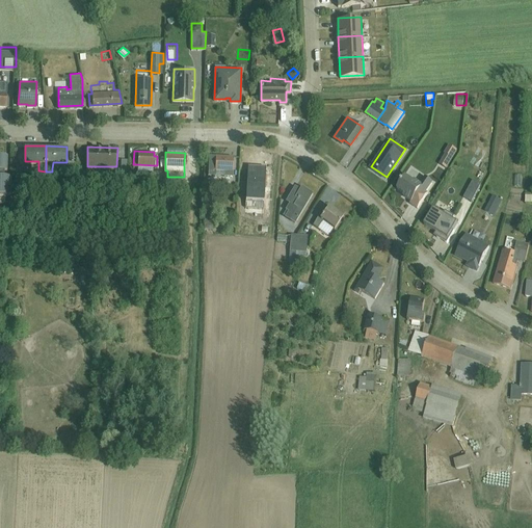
[(210,154),(209,173),(232,174),(233,155),(210,154)]
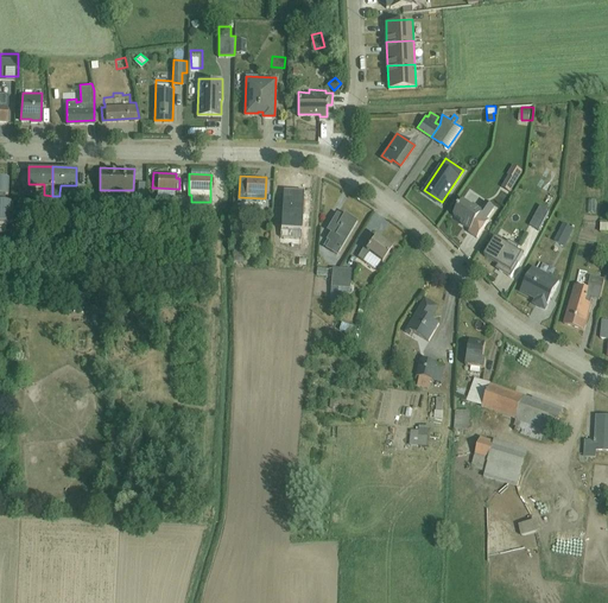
[(0,232),(6,232),(6,223),(12,223),(12,202),(5,201),(5,195),(8,195),(8,178),(0,177),(0,232)]
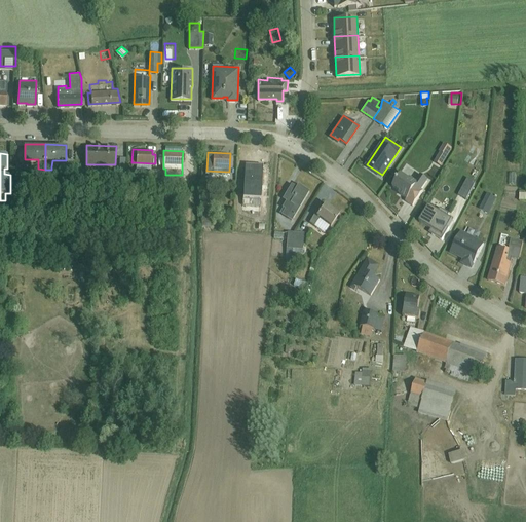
[(117,168),(116,172),(125,172),(125,155),(120,155),(119,168),(117,168)]
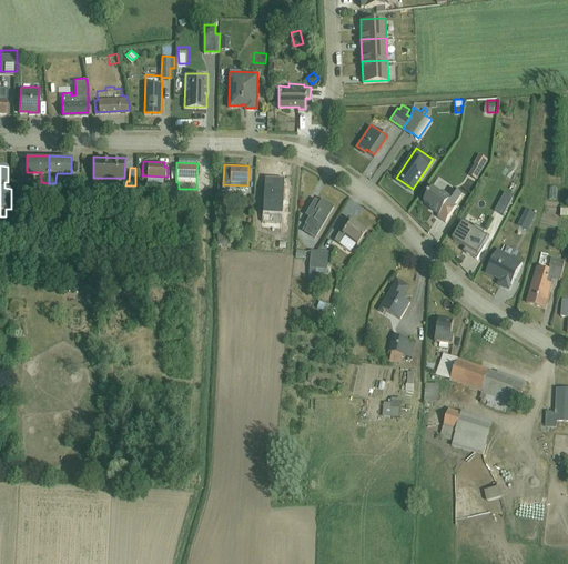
[(141,181),(140,187),(158,188),(159,181),(164,181),(164,177),(146,175),(146,180),(146,181),(141,181)]
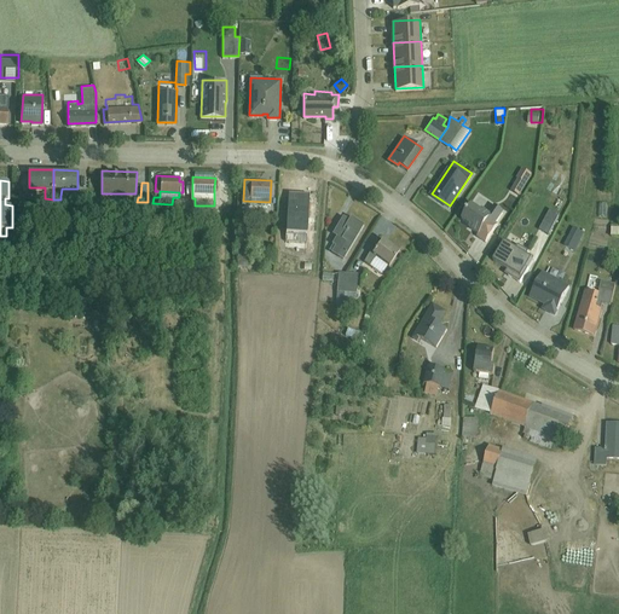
[(288,192),(285,238),(313,241),(316,215),(308,214),(310,193),(288,192)]
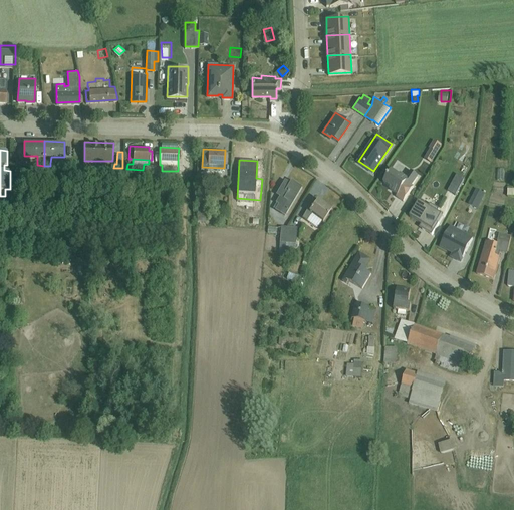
[(393,168),(383,181),(391,186),(390,187),(398,193),(397,195),(404,200),(414,185),(412,184),(419,174),(411,169),(406,175),(400,171),(399,173),(393,168)]
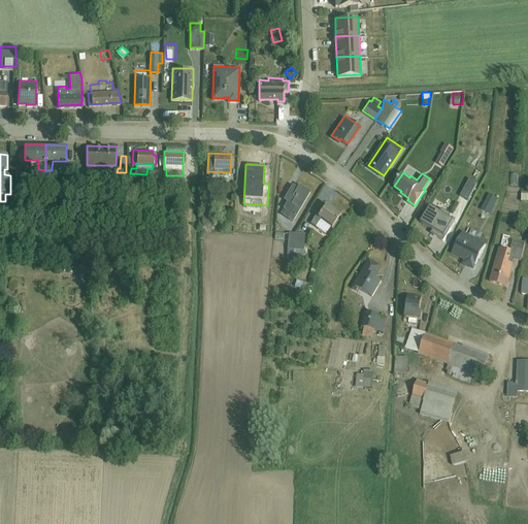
[(468,176),(460,193),(467,197),(476,181),(468,176)]
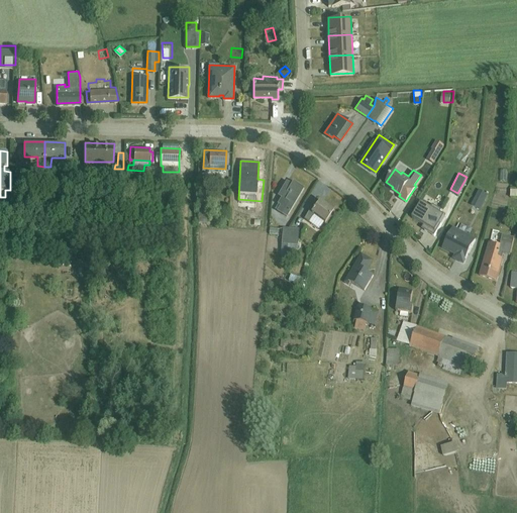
[(280,204),(277,209),(286,214),(303,186),(293,180),(292,183),(287,180),(279,194),(281,196),(277,202),(280,204)]
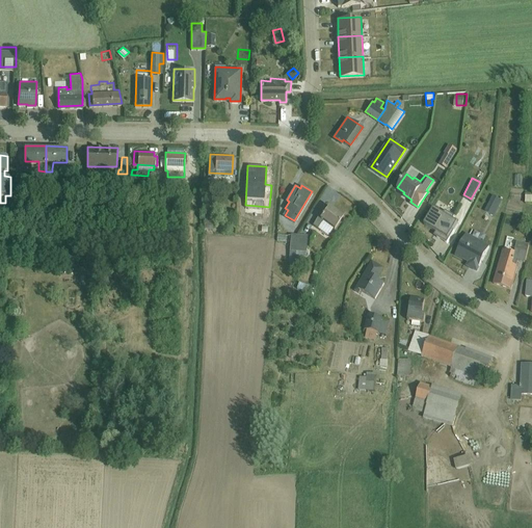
[(493,193),(484,208),(495,213),(502,199),(493,193)]
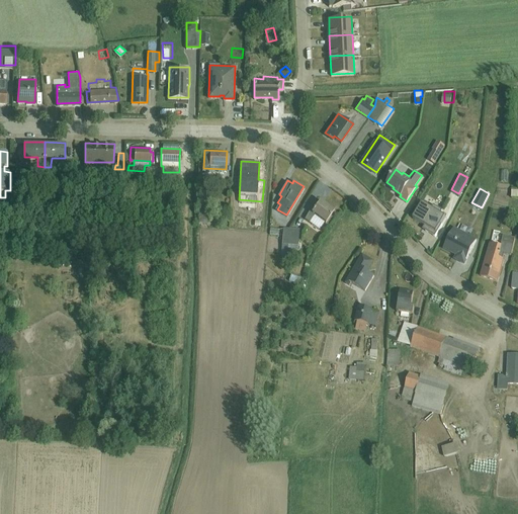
[(312,205),(305,218),(319,228),(324,221),(325,222),(334,208),(321,199),(315,207),(312,205)]
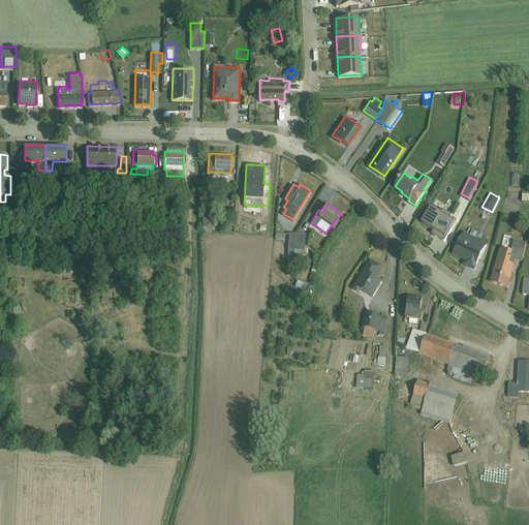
[(431,206),(422,221),(437,230),(435,234),(444,240),(452,227),(450,226),(454,220),(449,217),(452,213),(443,208),(440,211),(431,206)]
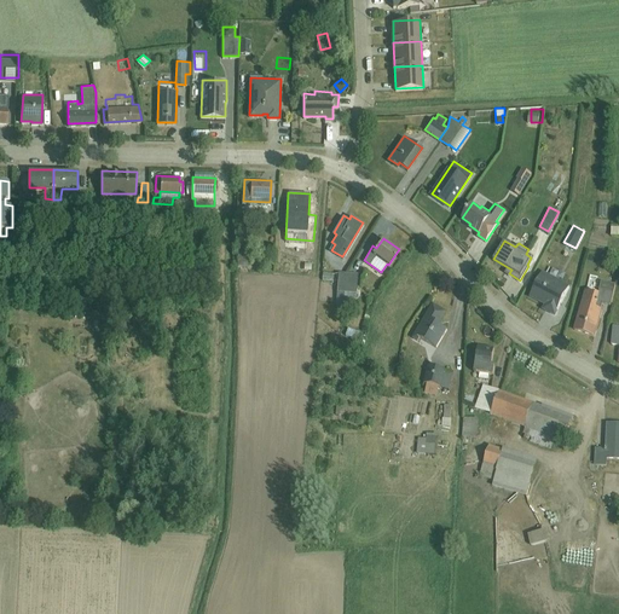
[(238,248),(237,262),(248,264),(248,249),(238,248)]
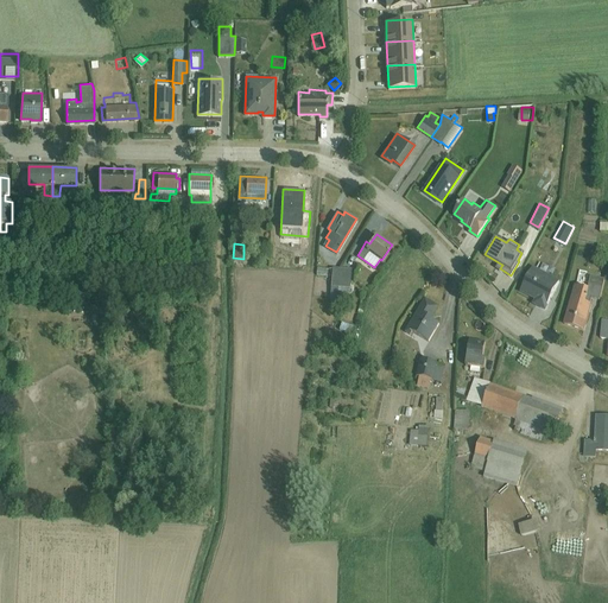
[(333,265),(329,299),(337,299),(340,266),(333,265)]
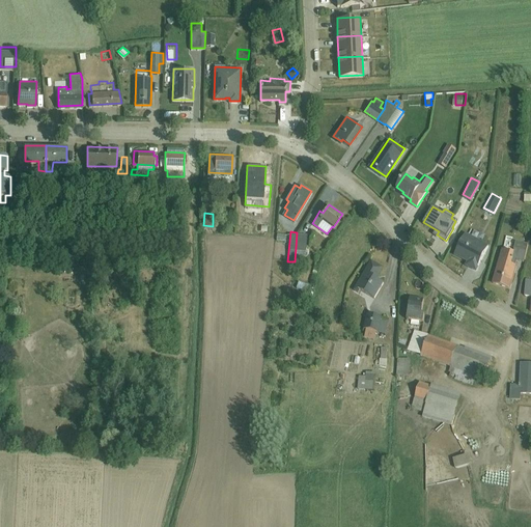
[(466,231),(454,252),(469,259),(467,264),(476,269),(488,244),(466,231)]
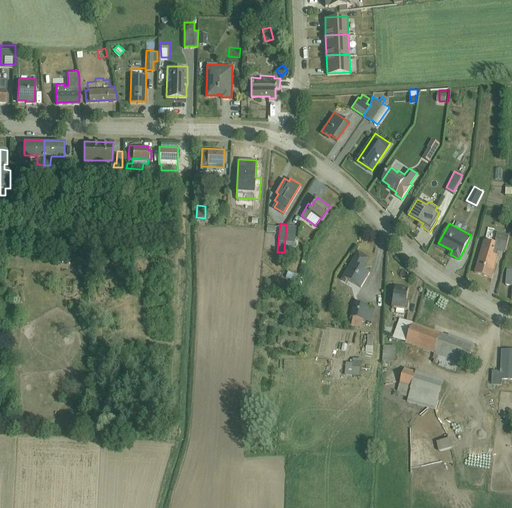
[(284,252),(284,253),(288,254),(289,245),(294,245),(296,225),(286,224),(284,252)]
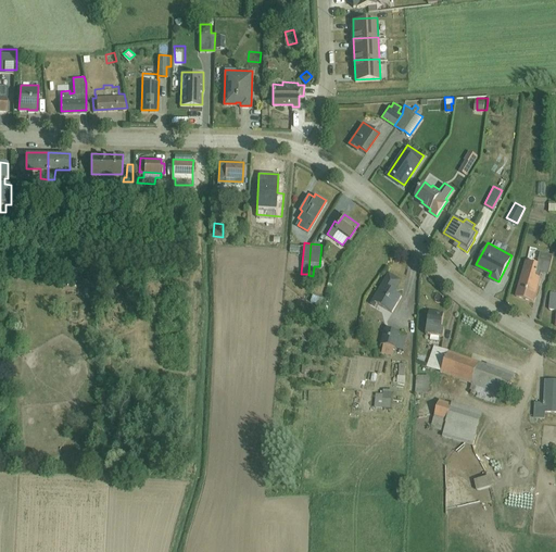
[(527,260),(516,295),(533,299),(541,271),(548,273),(553,253),(540,250),(538,262),(527,260)]
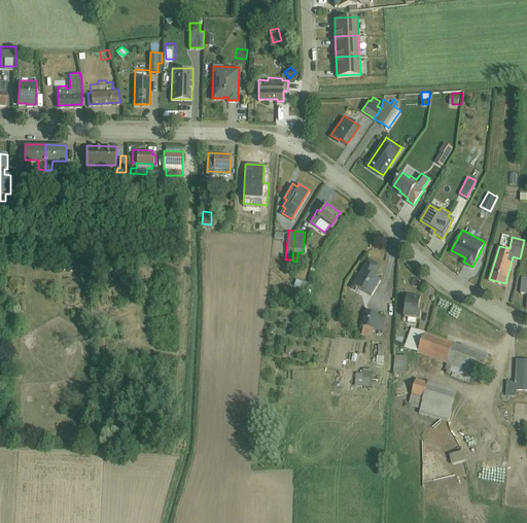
[(370,258),(352,287),(356,289),(357,286),(372,294),(381,279),(373,274),(379,264),(370,258)]
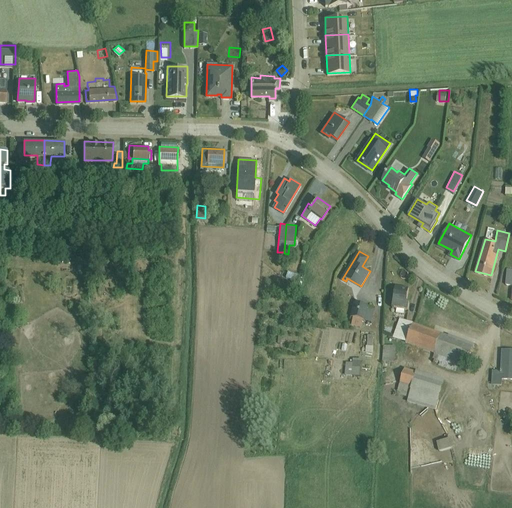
[(396,285),(392,306),(396,306),(405,308),(408,309),(410,300),(407,300),(409,287),(396,285)]
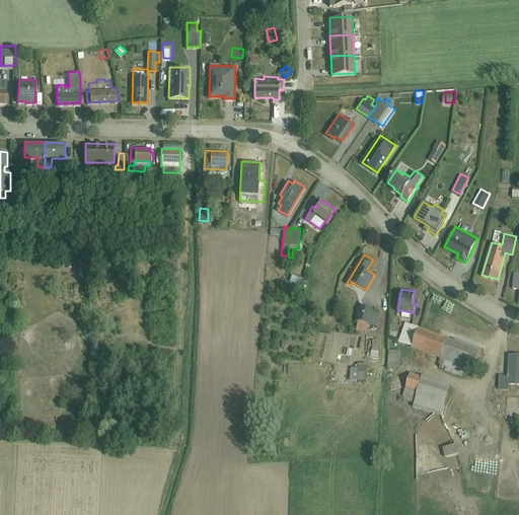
[(359,305),(356,319),(359,320),(357,328),(366,330),(368,322),(377,324),(379,313),(373,311),(373,308),(359,305)]
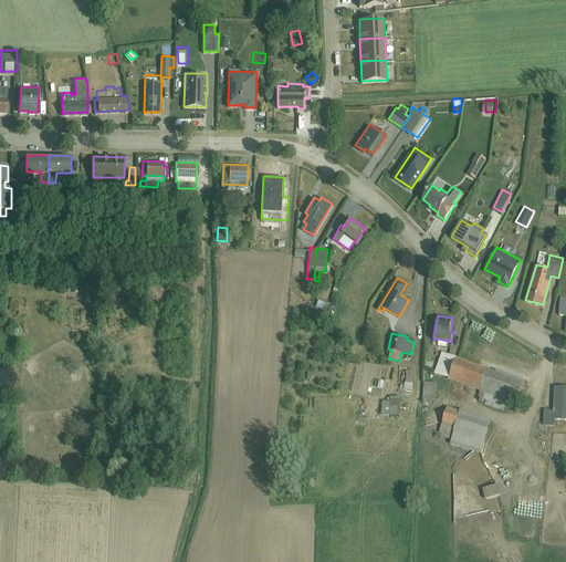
[(442,351),(435,372),(449,376),(457,356),(456,355),(442,351)]
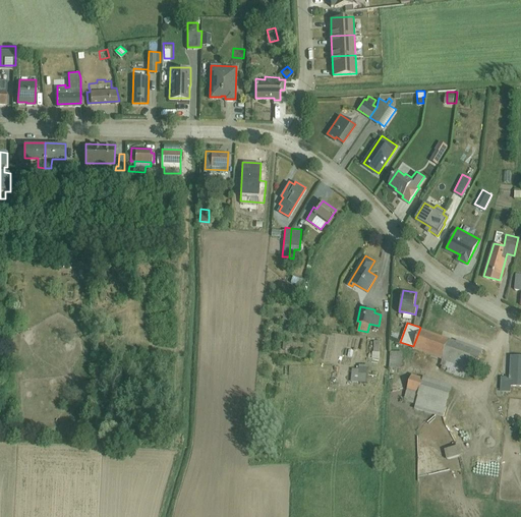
[(413,346),(413,348),(442,359),(441,362),(444,363),(444,365),(448,366),(446,370),(464,377),(467,367),(475,370),(483,349),(457,339),(456,340),(420,328),(413,346)]
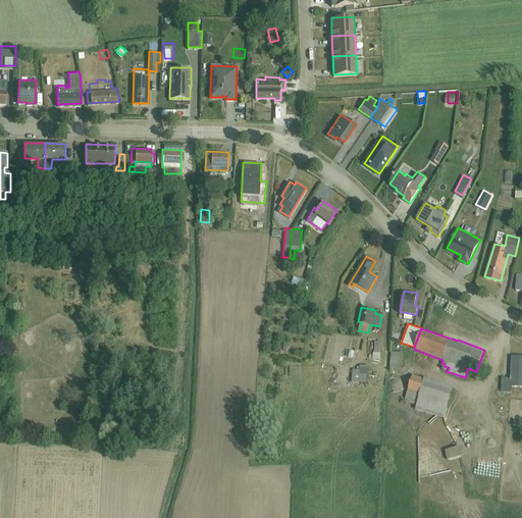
[(373,351),(372,358),(380,359),(381,352),(380,352),(381,341),(375,340),(374,351),(373,351)]
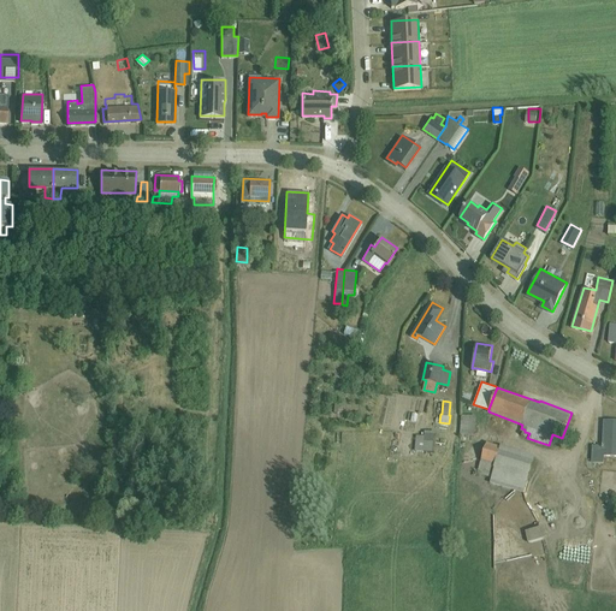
[(462,414),(460,433),(475,434),(477,414),(462,414)]
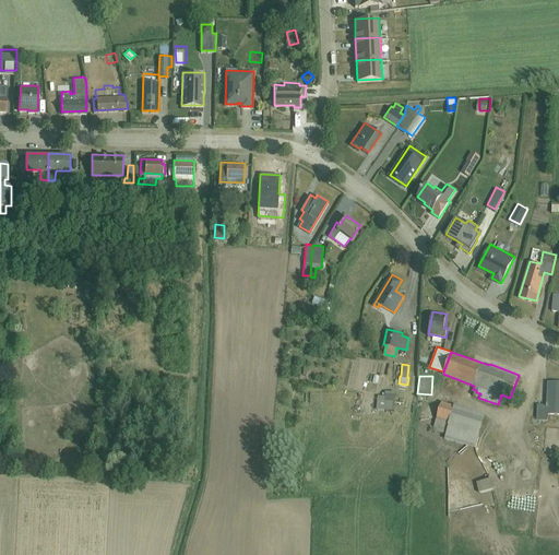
[(537,403),(537,418),(548,420),(548,413),(558,413),(558,381),(548,381),(547,404),(537,403)]
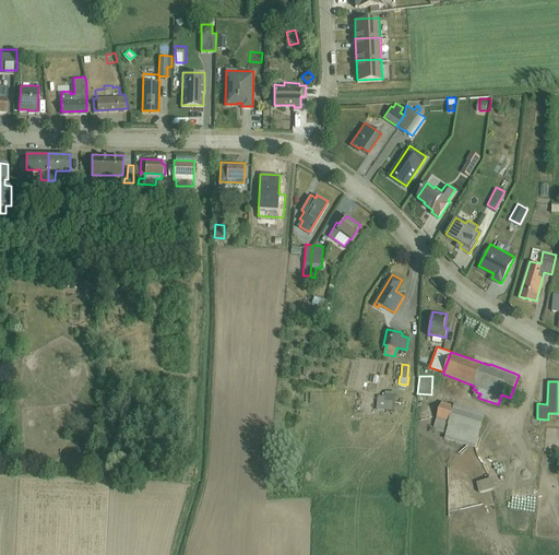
[(378,393),(377,408),(380,408),(380,412),(391,413),(391,409),(395,410),(397,391),(385,390),(385,394),(378,393)]
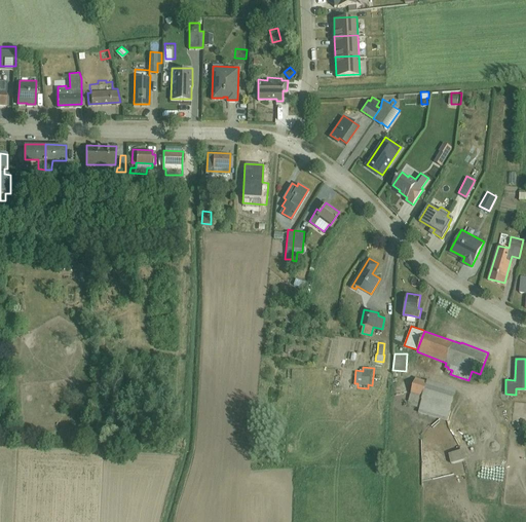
[(416,377),(408,403),(419,406),(418,411),(447,419),(456,387),(427,379),(427,380),(416,377)]
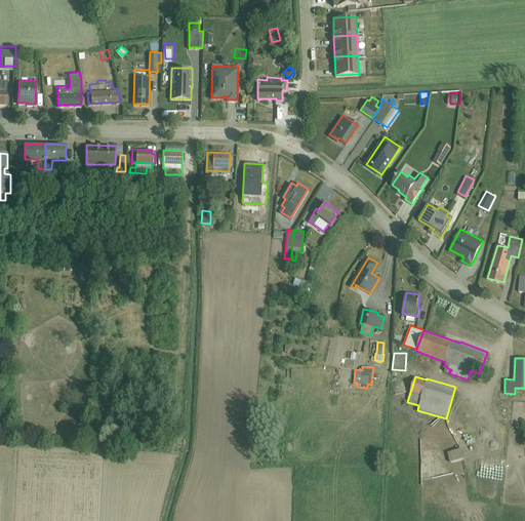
[(95,379),(83,383),(86,395),(103,390),(101,378),(95,379)]
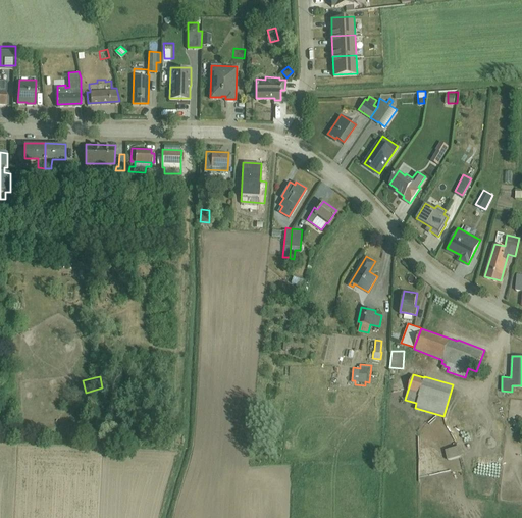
[(328,389),(327,400),(335,401),(336,390),(328,389)]
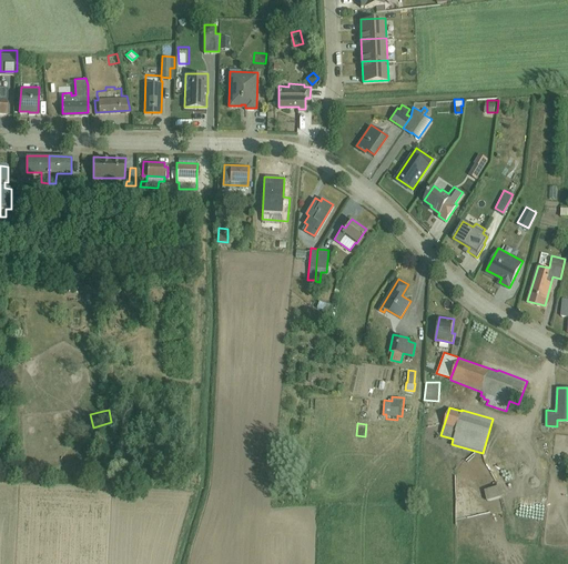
[(503,483),(484,489),(487,499),(505,494),(503,483)]
